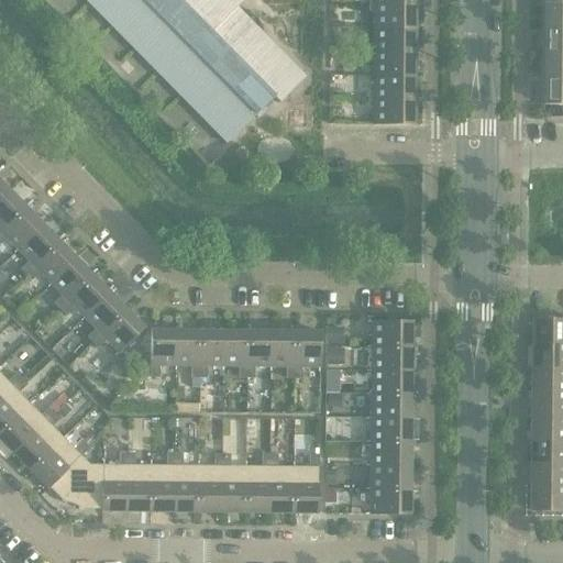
[(86,0),(227,143),(225,144),(227,145),(255,117),(257,120),(267,110),(264,107),(274,98),(279,103),(306,78),(305,77),(304,78),(235,10),(245,0),(86,0)]
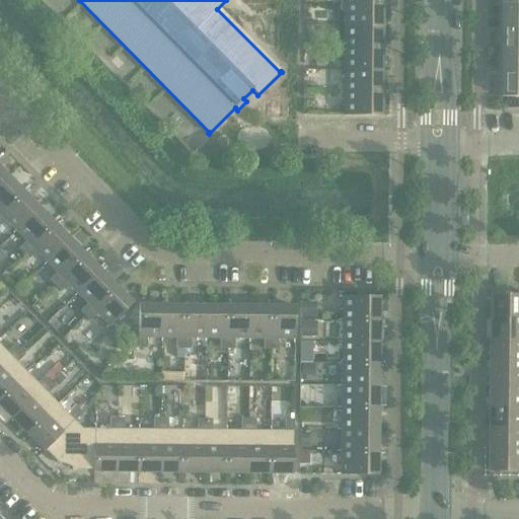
[(502,27),(518,26),(518,3),(503,4),(502,27)]
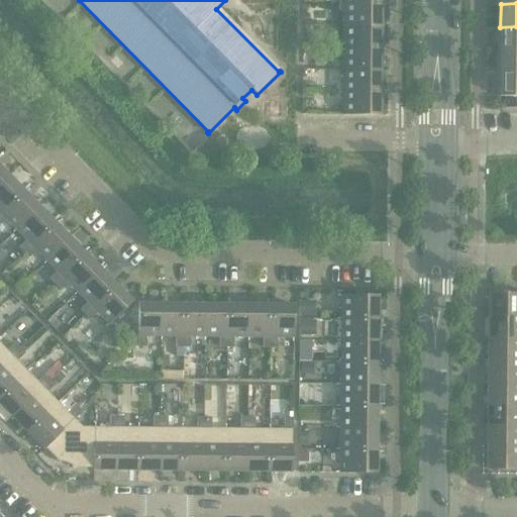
[(381,5),(339,4),(339,11),(344,11),(344,26),(381,27),(381,5)]
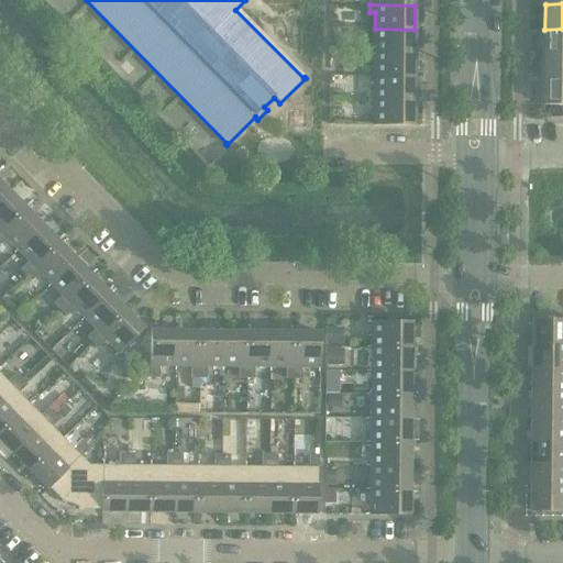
[(368,45),(368,53),(415,54),(415,30),(375,29),(374,45),(368,45)]
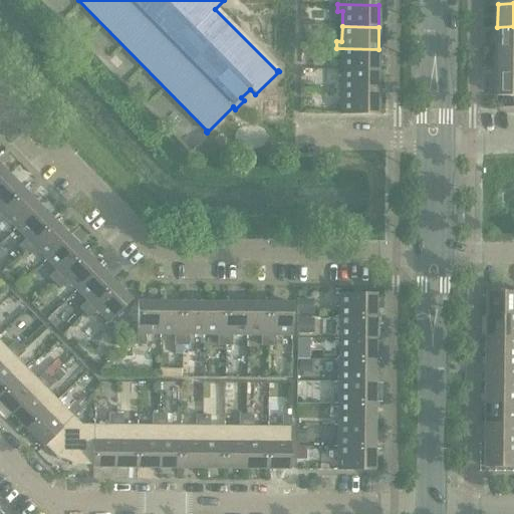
[(513,26),(497,27),(497,49),(513,49),(513,26)]
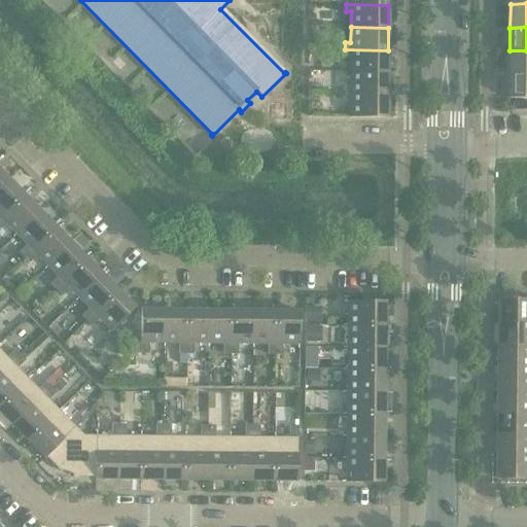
[(388,50),(345,49),(345,57),(350,57),(350,72),(388,72),(388,50)]
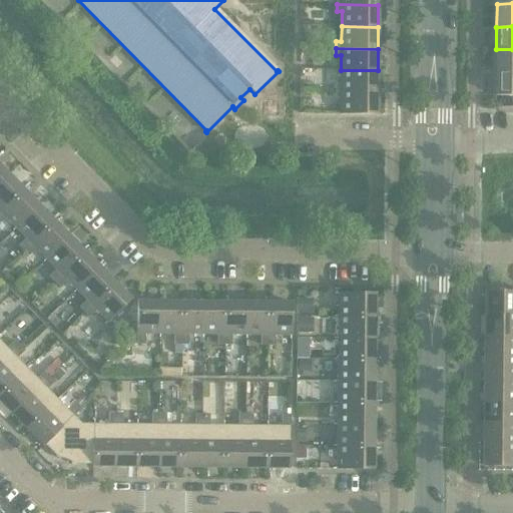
[(512,49),(496,49),(496,72),(512,72),(512,49)]
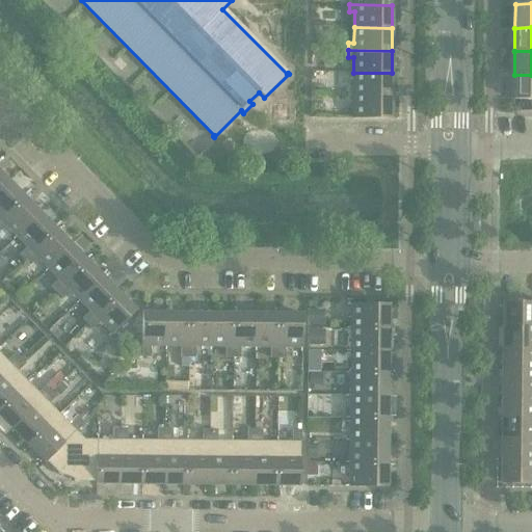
[(348,87),(348,95),(392,96),(392,73),(353,73),(353,87),(348,87)]
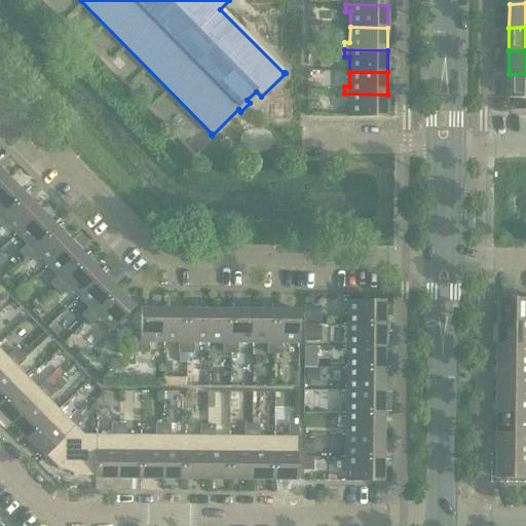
[(525,74),(509,74),(509,99),(525,99),(525,74)]
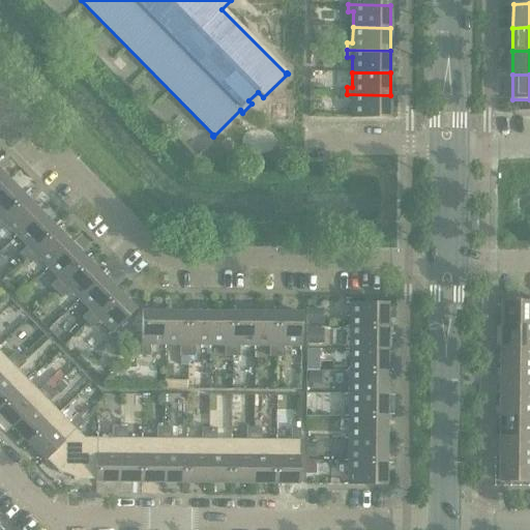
[(390,95),(347,94),(347,101),(352,101),(352,118),(389,118),(390,95)]
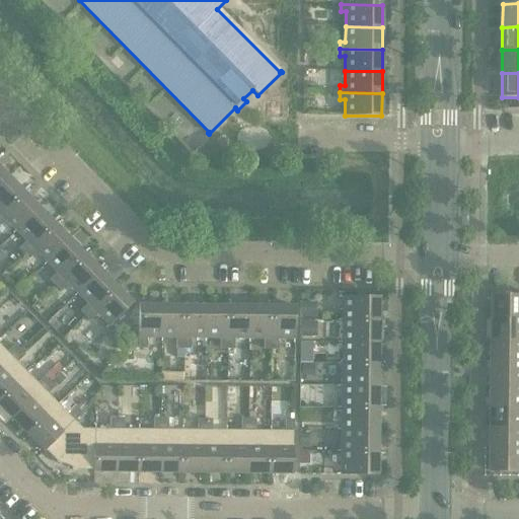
[(0,167),(0,184),(9,176),(0,167)]
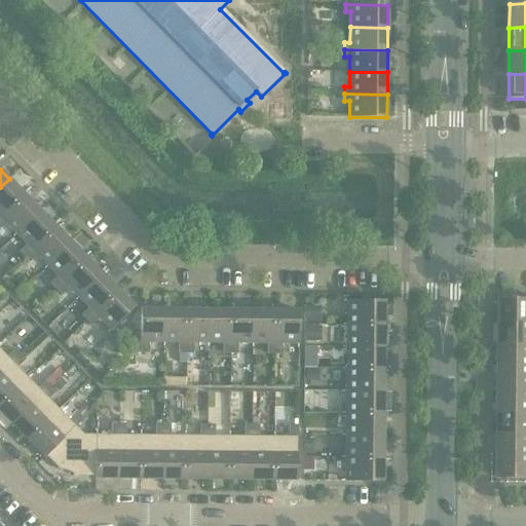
[(9,179),(0,187),(0,218),(25,195),(9,179)]
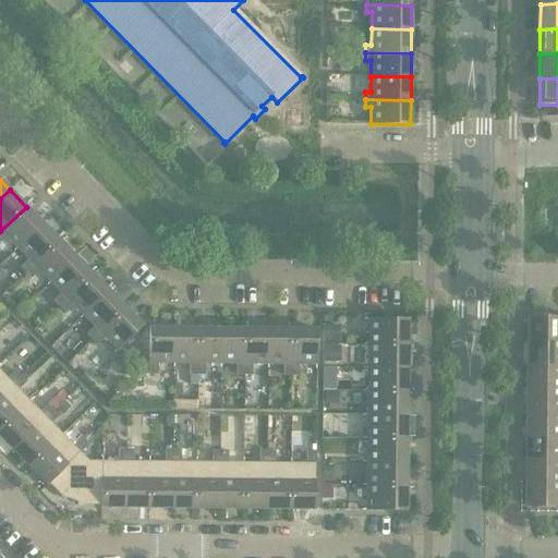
[(26,207),(0,231),(0,242),(5,237),(17,249),(43,223),(26,207)]
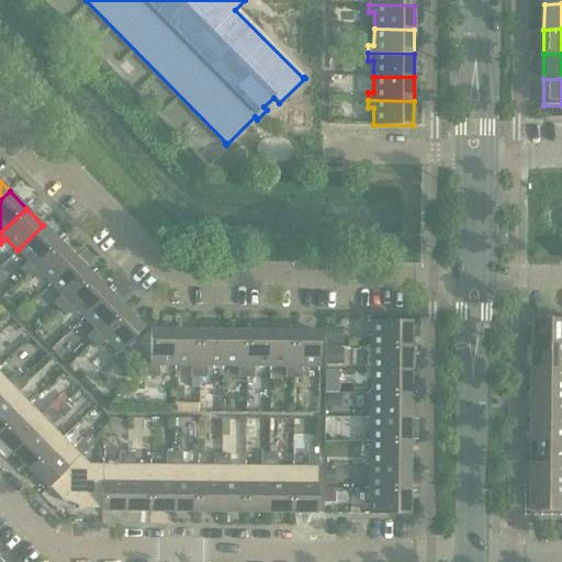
[(43,225),(18,250),(29,262),(21,270),(26,276),(59,243),(43,225)]
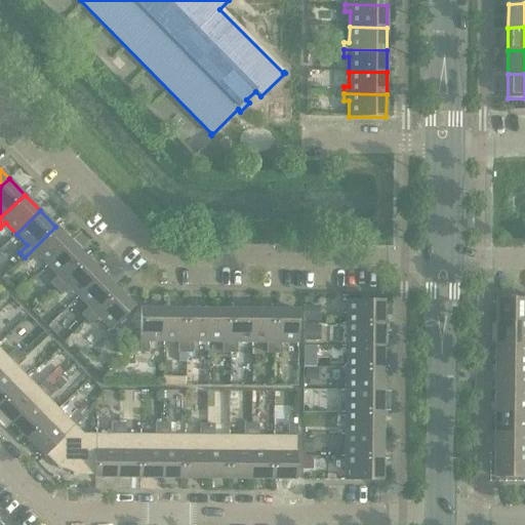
[(55,227),(25,257),(30,263),(37,255),(47,266),(71,242),(55,227)]
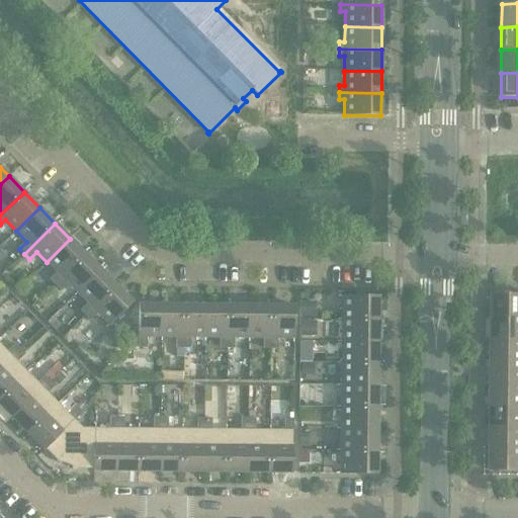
[(70,239),(47,262),(58,273),(50,280),(55,285),(86,255),(70,239)]
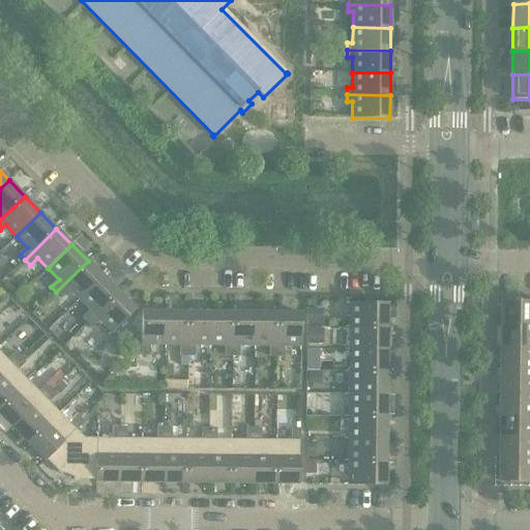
[(88,261),(56,292),(61,297),(68,289),(80,300),(104,276),(88,261)]
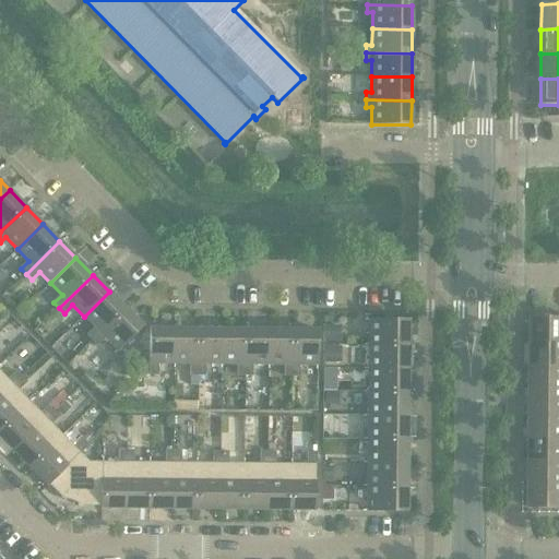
[(109,292),(84,317),(95,328),(87,336),(92,342),(126,309),(109,292)]
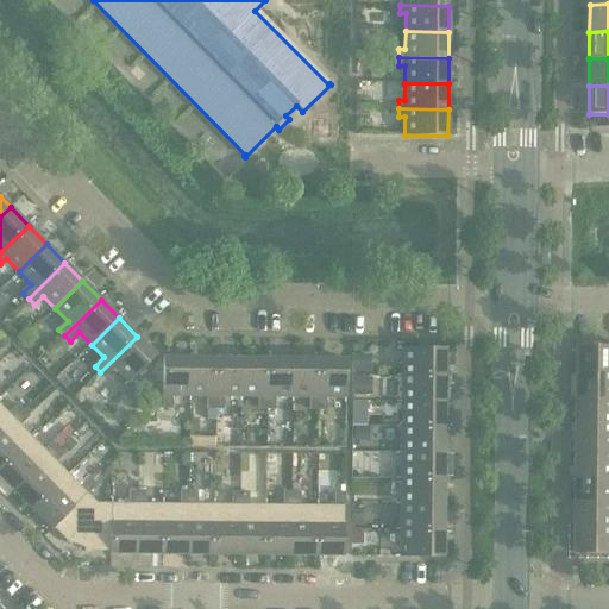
[(137,337),(100,372),(106,378),(115,369),(129,382),(156,356),(137,337)]
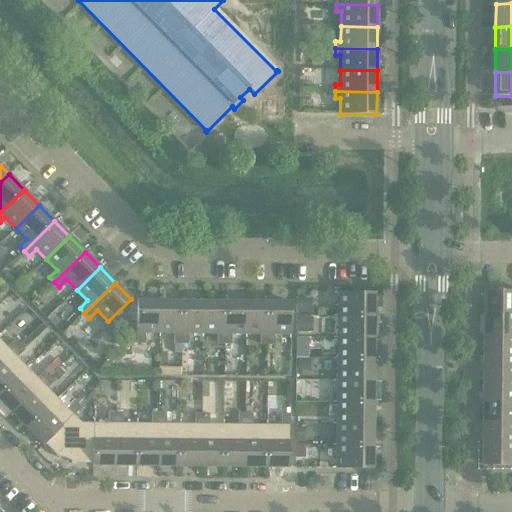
[(486,314),(489,314),(489,313),(511,313),(511,291),(487,291),(486,314)]
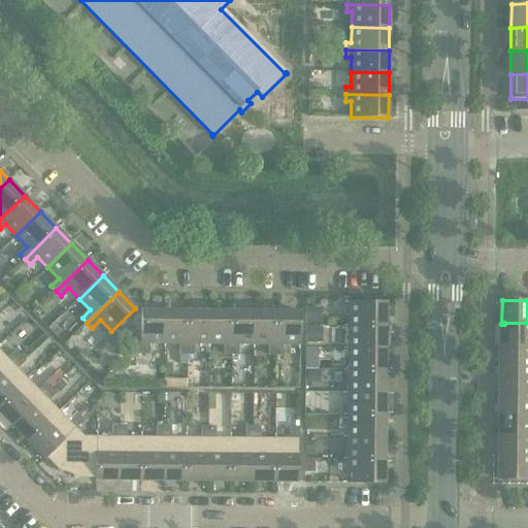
[(349,302),(349,326),(386,327),(386,303),(349,302)]
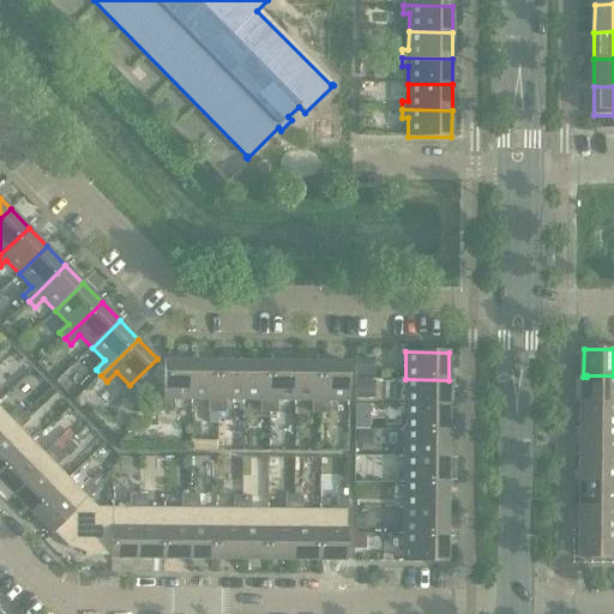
[(373,359),(356,357),(355,375),(373,375),(373,359)]
